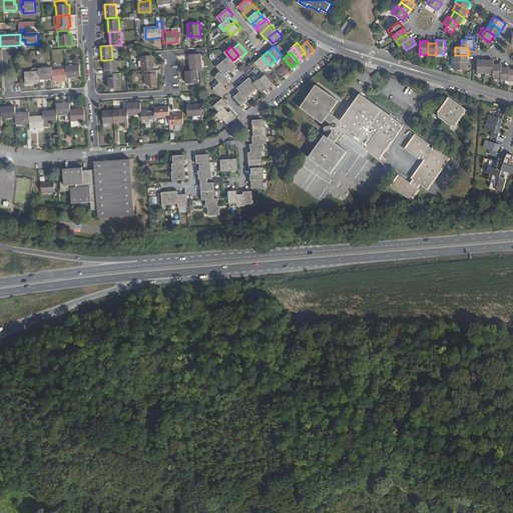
[(201,70),(201,53),(190,54),(191,70),(196,70),(201,70)]
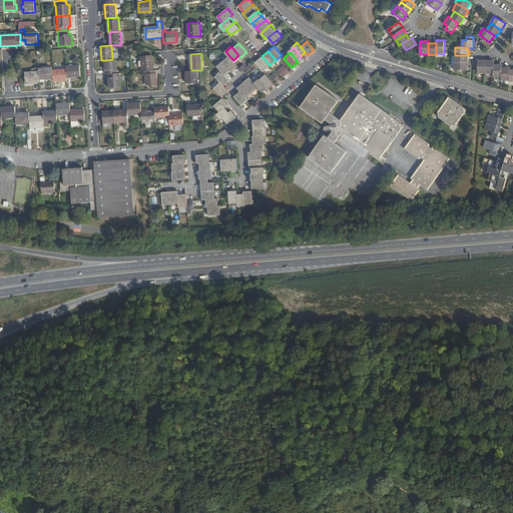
[(154,69),(152,55),(141,56),(143,70),(145,70),(154,69)]
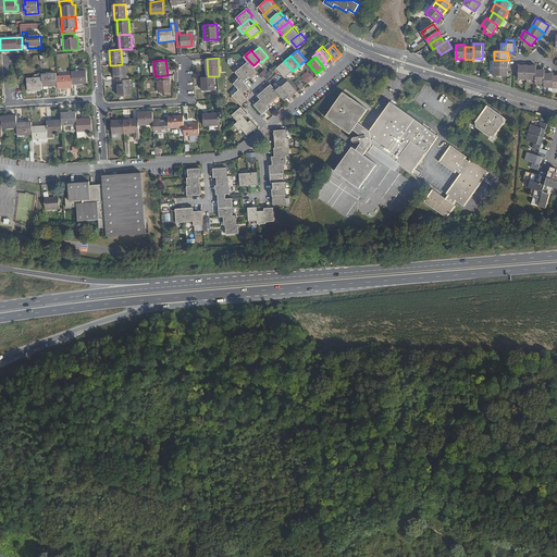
[(254,65),(249,61),(242,66),(251,77),(258,72),(254,65)]
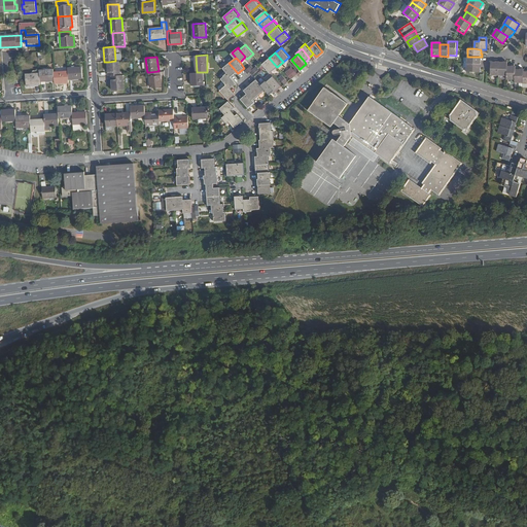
[(277,67),(269,58),(262,64),(271,73),(277,67)]
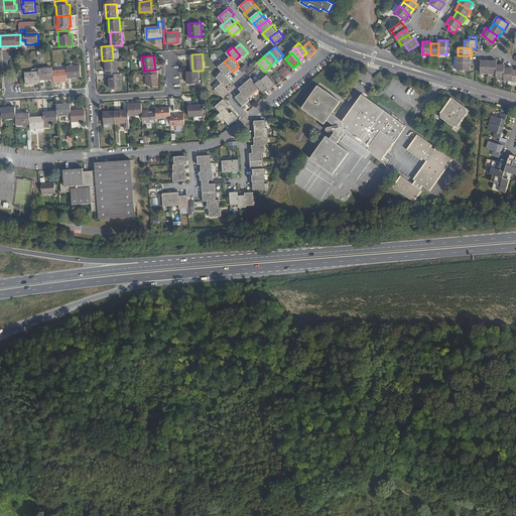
[(118,74),(117,59),(113,59),(106,60),(107,75),(110,75),(118,74)]
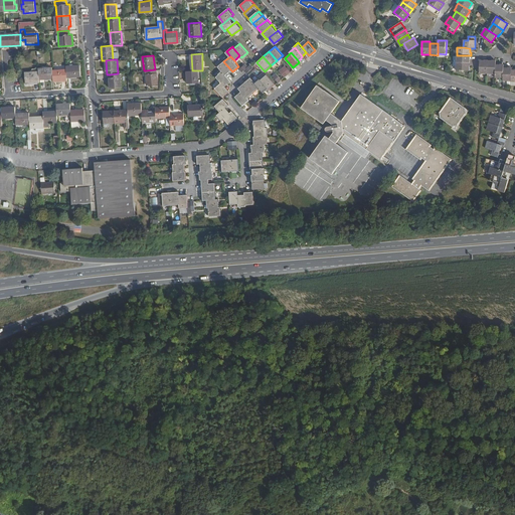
[(487,73),(488,60),(479,60),(479,70),(475,70),(475,77),(479,78),(479,73),(487,73)]
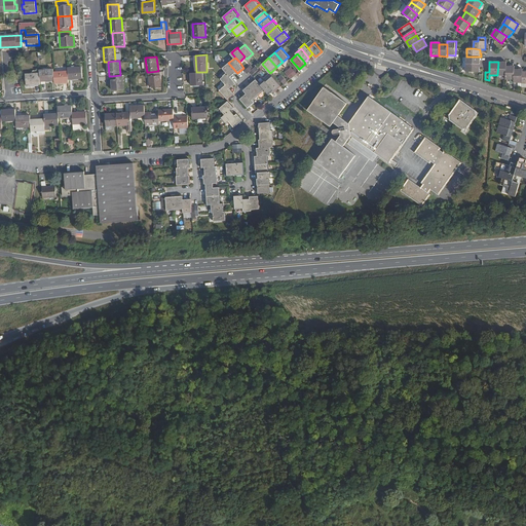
[(505,75),(505,66),(506,63),(498,62),(497,75),(505,75)]
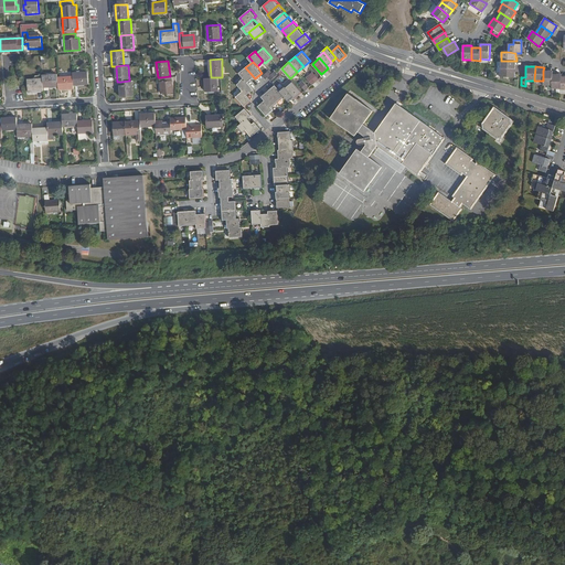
[(255,78),(245,67),(240,72),(245,78),(248,83),(255,78)]
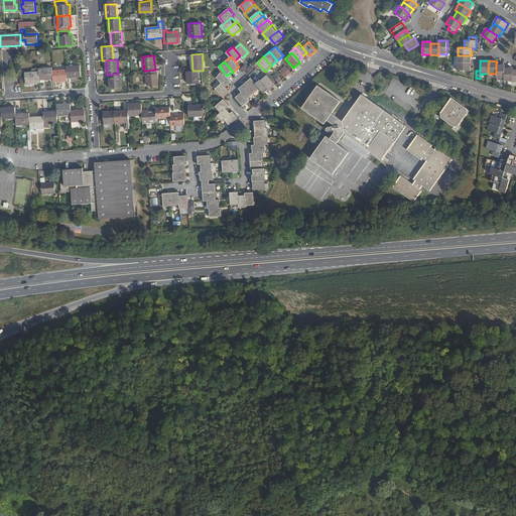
[(470,70),(471,61),(458,61),(457,70),(470,70)]
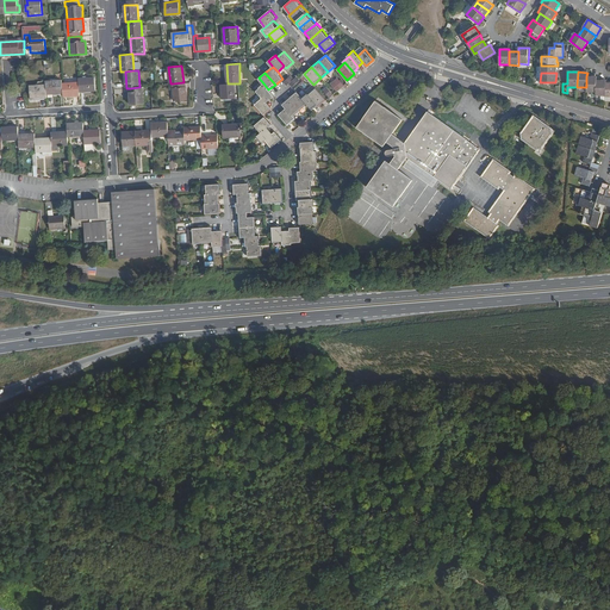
[(290,82),(294,79),(291,75),(285,81),(287,85),(290,82)]
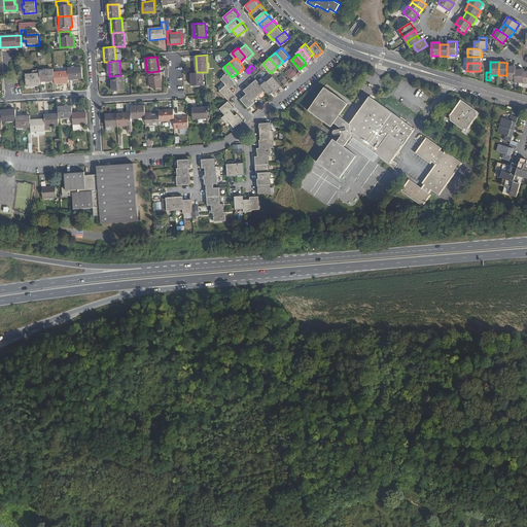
[(253,74),(259,69),(256,66),(254,68),(250,71),(253,74)]
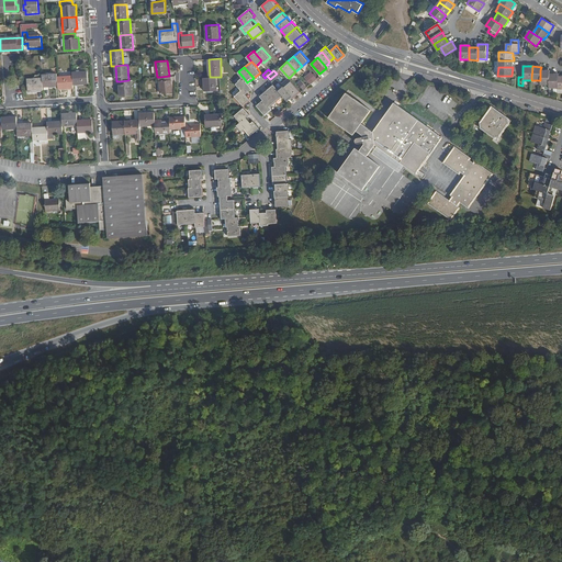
[(549,86),(549,74),(549,71),(540,70),(540,80),(540,85),(549,86)]
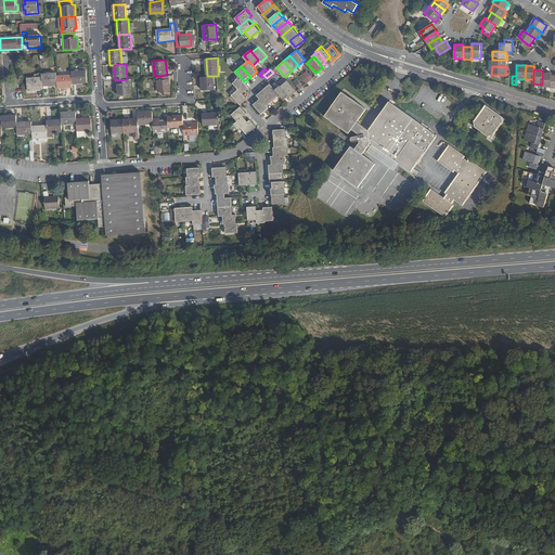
[(88,81),(87,71),(72,71),(72,74),(73,82),(88,81)]
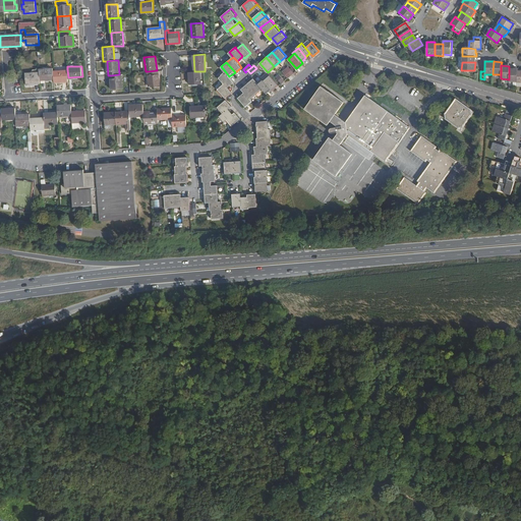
[(295,72),(289,66),(286,69),(291,75),(295,72)]
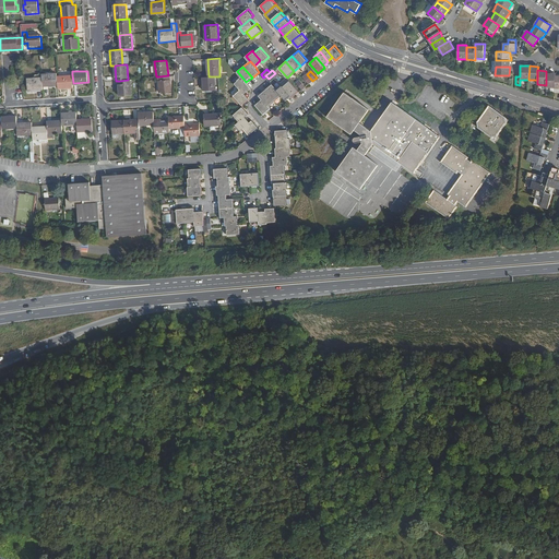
[(57,75),(57,72),(42,73),(42,76),(43,85),(58,84),(57,75)]
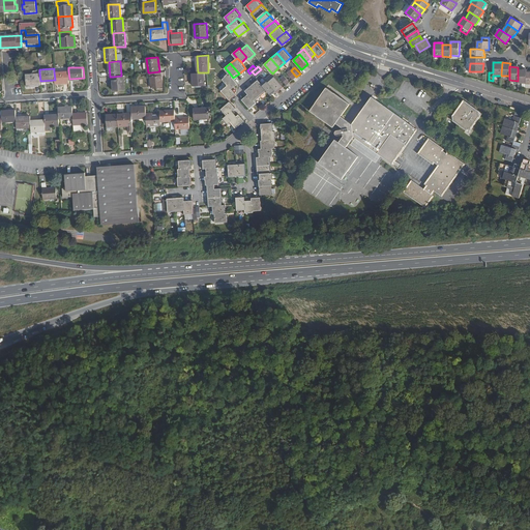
[(526,84),(526,71),(526,70),(518,69),(518,81),(518,84),(526,84)]
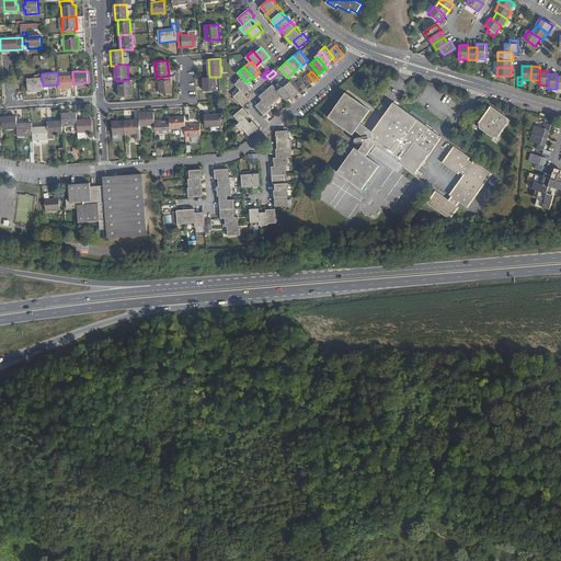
[(73,83),(72,75),(57,76),(58,84),(58,88),(73,87),(73,83)]
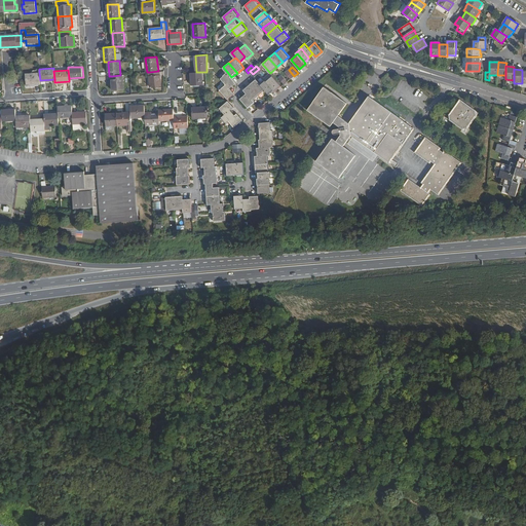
[(294,76),(289,70),(286,72),(291,78),(294,76)]
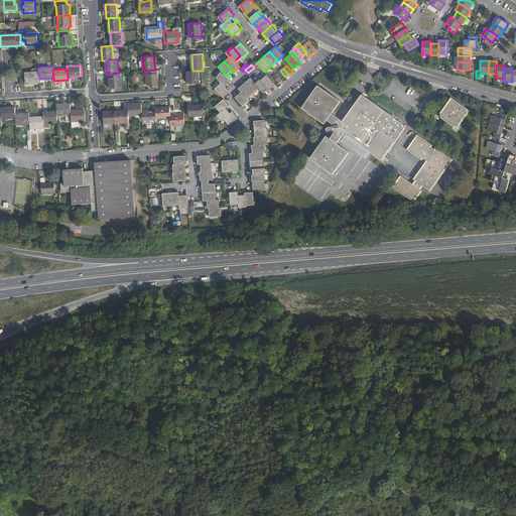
[(158,85),(157,70),(155,70),(146,71),(148,85),(158,85)]
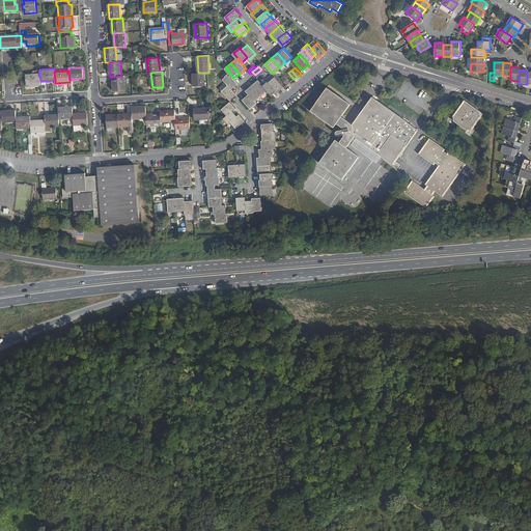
[(40,81),(39,73),(26,74),(26,85),(40,84),(40,81)]
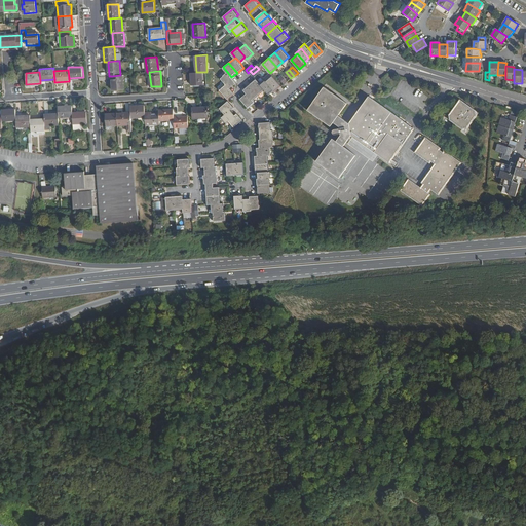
[(202,84),(201,72),(196,72),(191,73),(191,84),(202,84)]
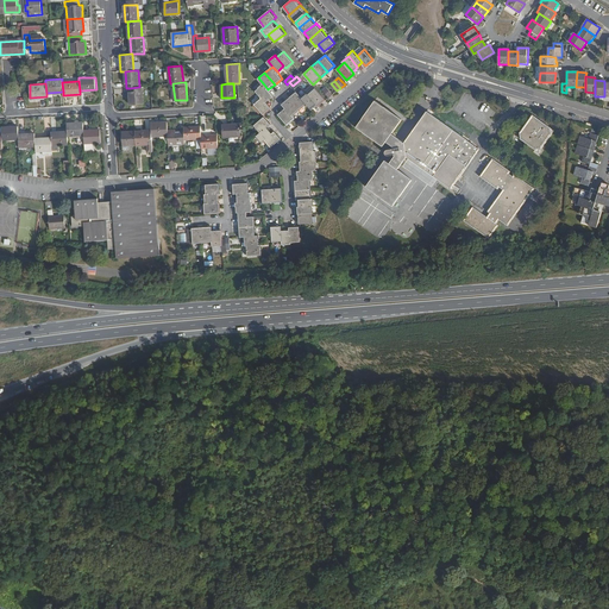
[(267,101),(274,95),(268,89),(264,85),(257,90),(262,96),(267,101)]
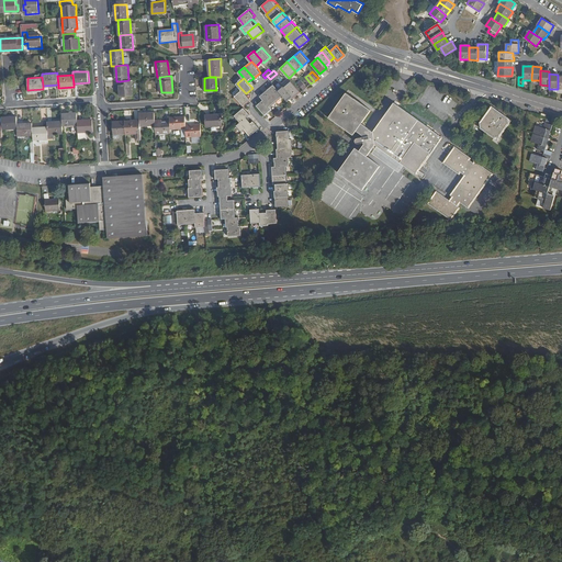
[(133,96),(132,79),(128,80),(120,81),(121,97),(133,96)]
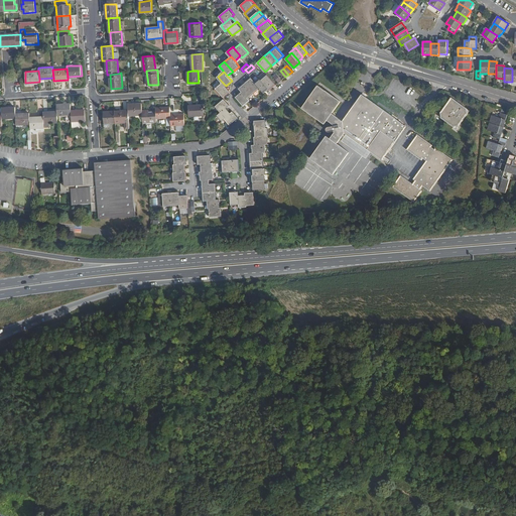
[(276,85),(267,75),(261,80),(268,89),(269,90),(276,85)]
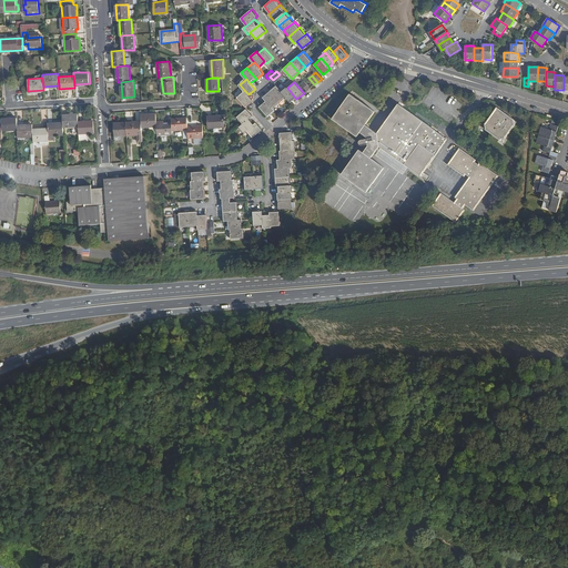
[(286,95),(282,91),(276,84),(270,91),(280,102),(286,95)]
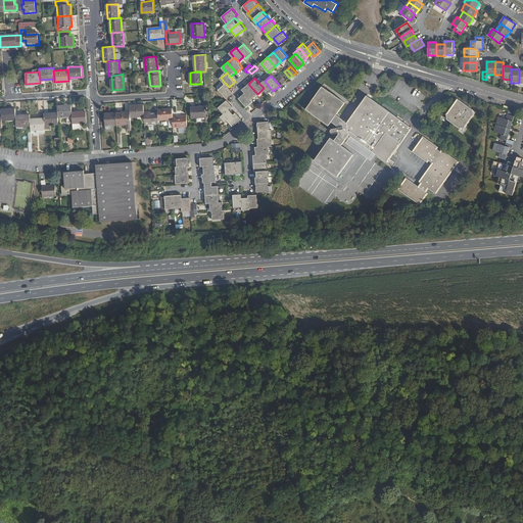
[(272,90),(265,81),(264,80),(259,84),(264,88),(268,93),(272,90)]
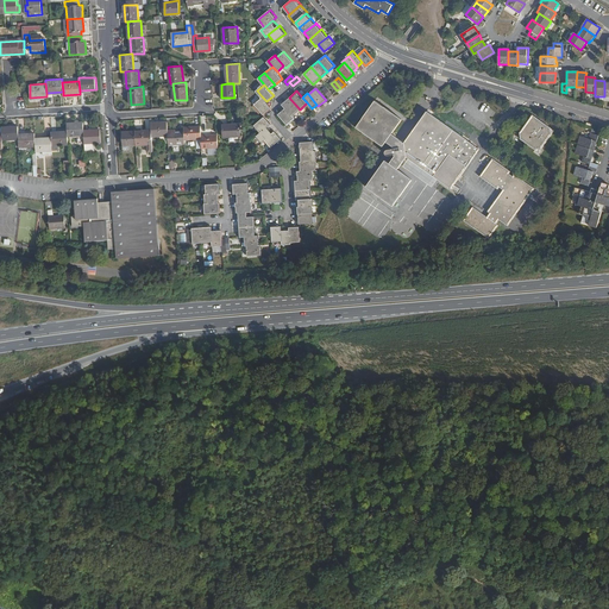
[(267,101),(262,96),(255,102),(264,113),(271,107),(267,101)]
